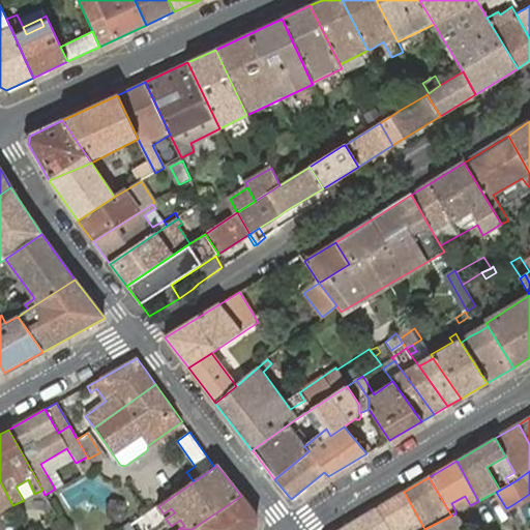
[(24,500),(34,494),(28,479),(16,487),(24,500)]
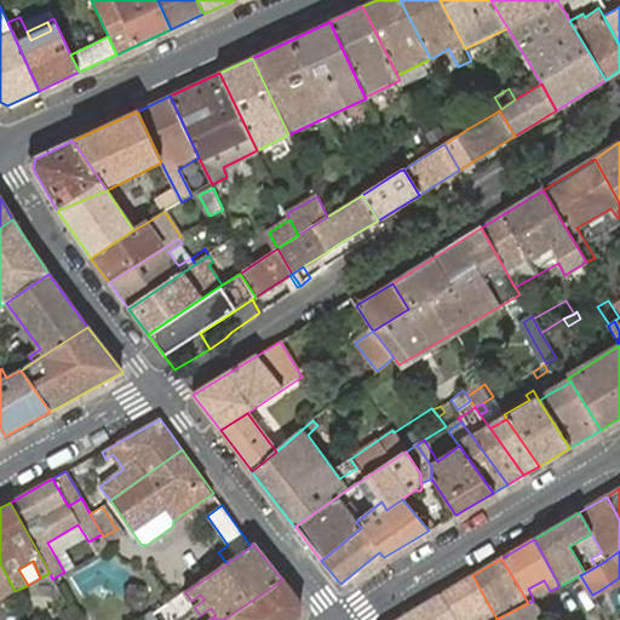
[(0,598),(15,591),(0,563),(0,598)]
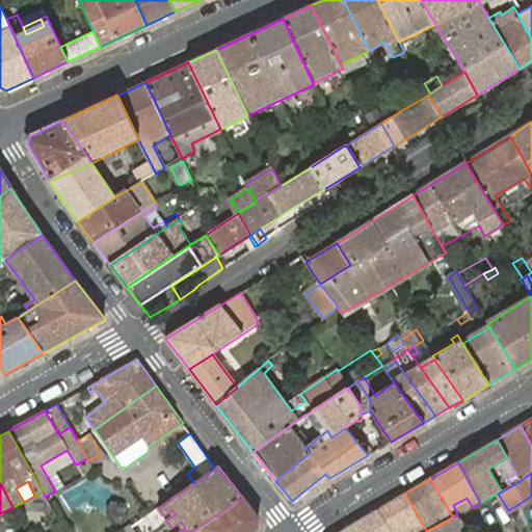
[(378,510),(390,531),(407,531),(414,529),(416,531),(424,531),(426,531),(405,494),(378,510)]
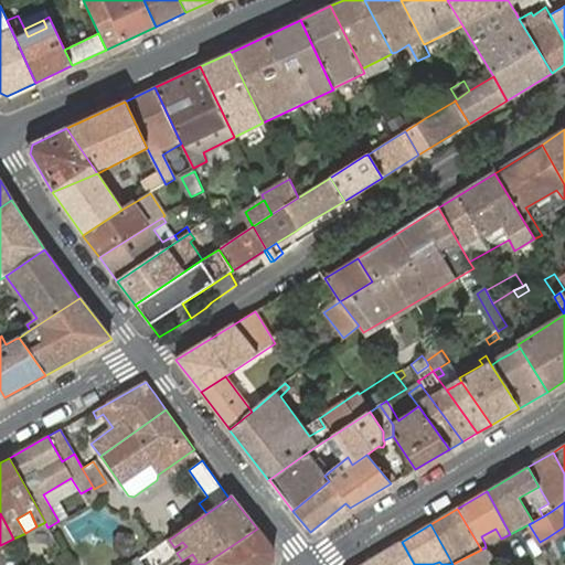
[(269,564),(274,563),(275,552),(257,529),(204,564),(269,564)]
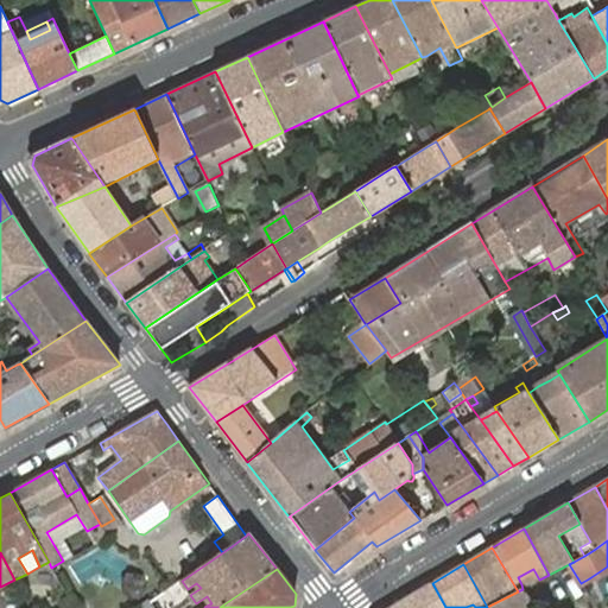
[(445,607),(432,583),(390,607),(445,607)]
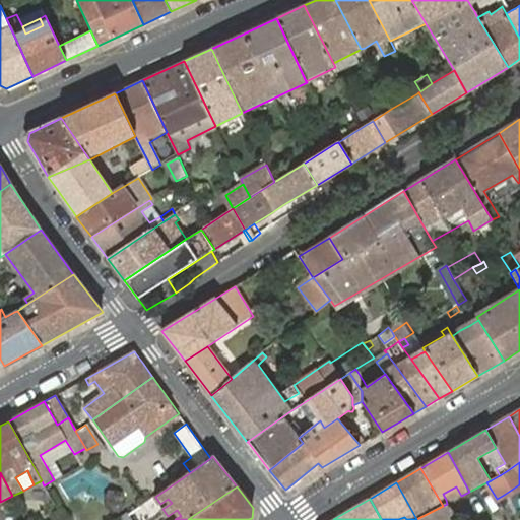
[(134,519),(148,519),(156,516),(149,502),(130,511),(134,519)]
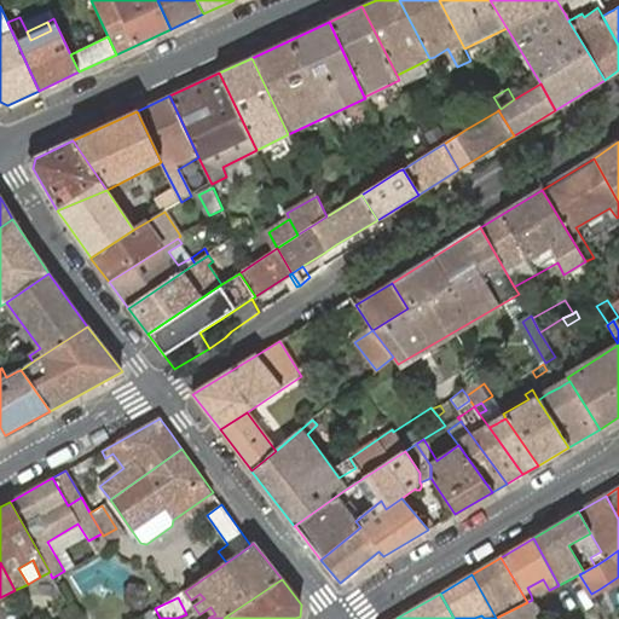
[(527,602),(496,618),(493,618),(547,618),(532,600),(527,602)]
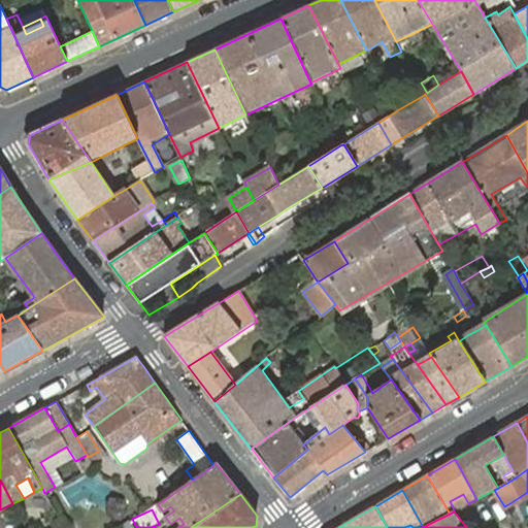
[(64,527),(60,519),(54,522),(57,527),(64,527)]
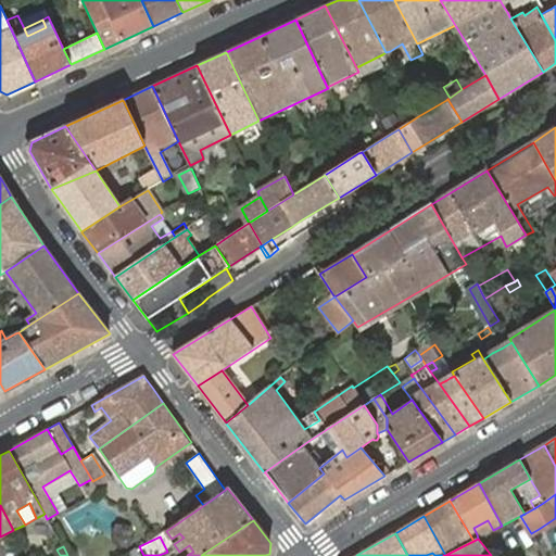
All buildings are outlined.
